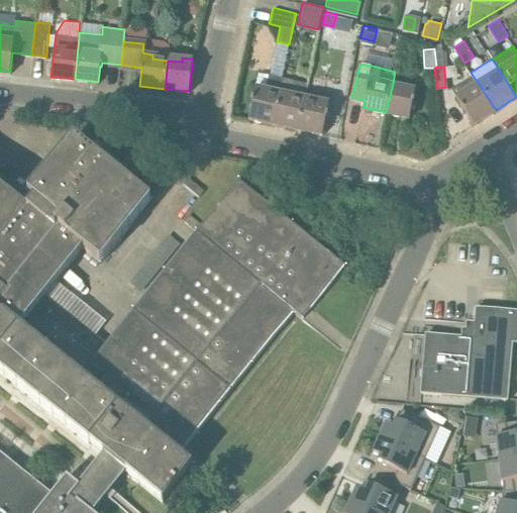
[(274,123),(284,76),(270,73),(266,88),(255,86),(249,118),(274,123)]
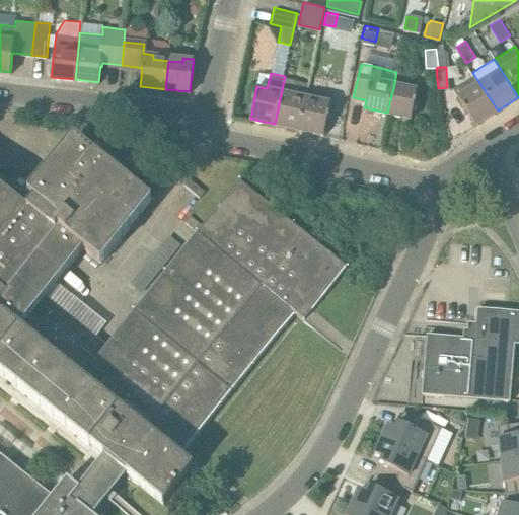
[(498,111),(479,83),(473,74),(460,82),(464,88),(456,93),(458,96),(475,125),(498,111)]
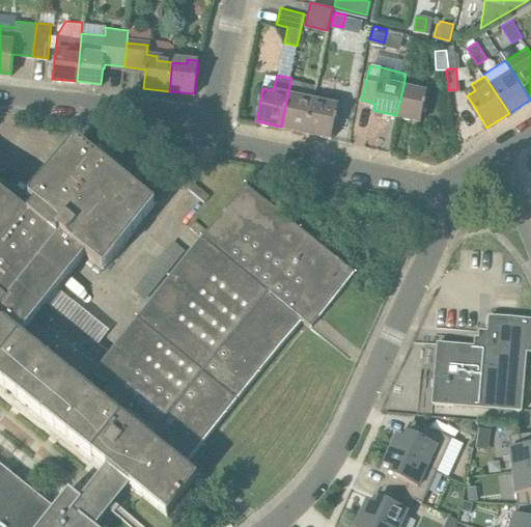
[(316,84),(291,78),(281,127),(306,132),(312,104),(316,84)]
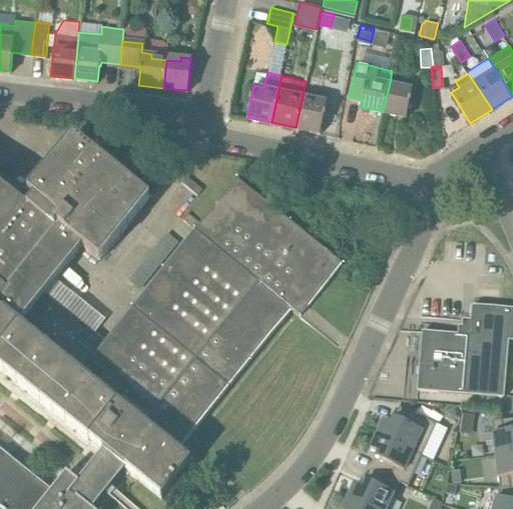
[(390,83),(383,111),(407,116),(413,88),(390,83)]
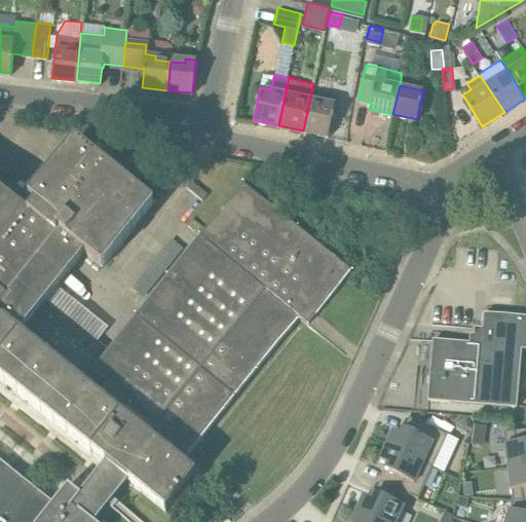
[(309,103),(303,131),(329,136),(336,104),(325,102),(324,106),(309,103)]
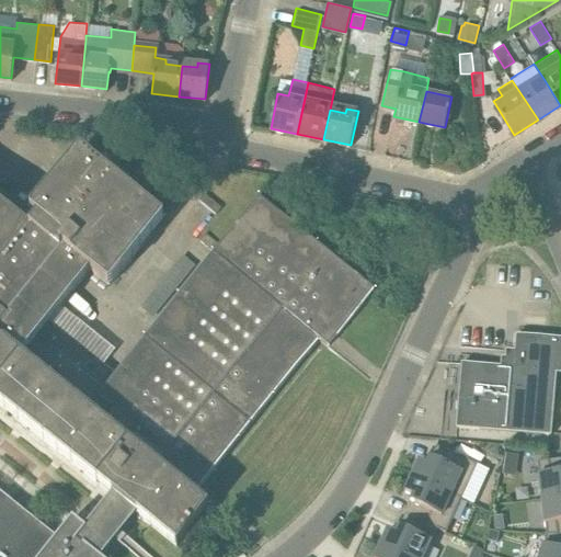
[(72,515),(57,535),(0,488),(0,556),(101,556),(137,511),(178,543),(208,504),(194,492),(319,337),(329,344),(375,287),(260,195),(220,243),(205,231),(199,239),(215,251),(101,393),(88,382),(104,361),(50,317),(90,268),(110,284),(141,245),(163,216),(142,200),(80,148),(31,211),(37,215),(30,225),(0,201),(0,274),(0,400),(113,491),(96,511),(92,507),(87,513),(92,516),(84,525),(72,515)]
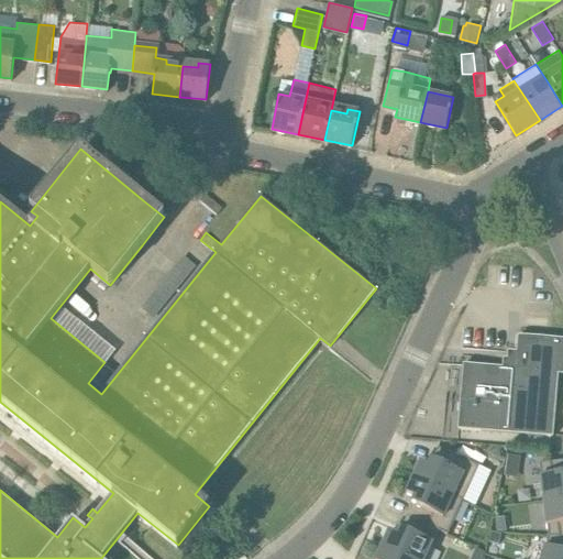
[(222,206),(206,193),(200,199),(217,212),(222,206)]
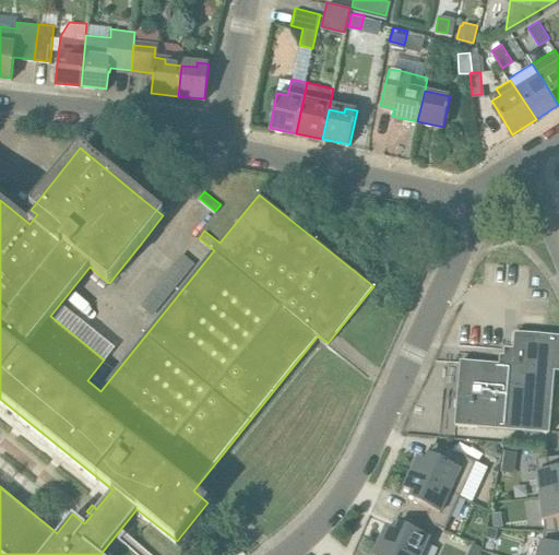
[(513,355),(500,354),(499,364),(461,361),(455,424),(549,432),(554,369),(558,368),(558,335),(515,332),(513,355)]
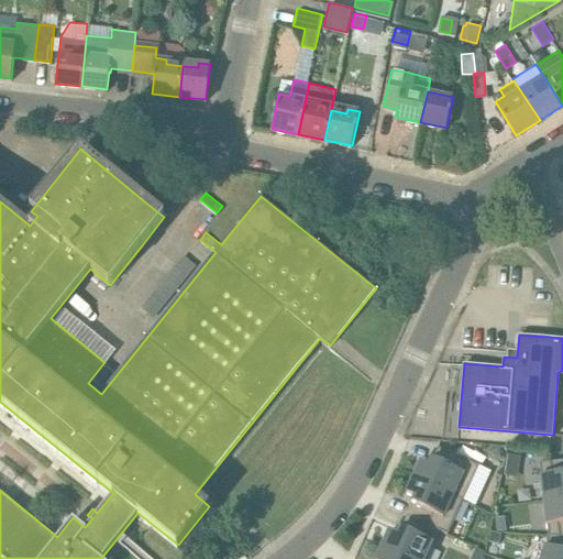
[(501,455),(497,444),(486,448),(489,456),(494,458),(501,455)]
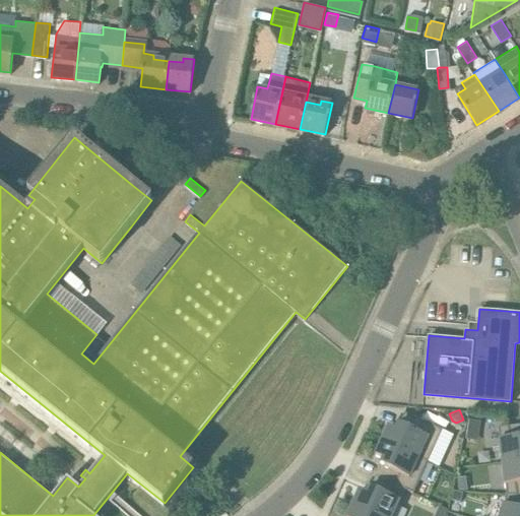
[(382,439),(428,459),(442,428),(404,410),(396,428),(388,424),(382,439)]
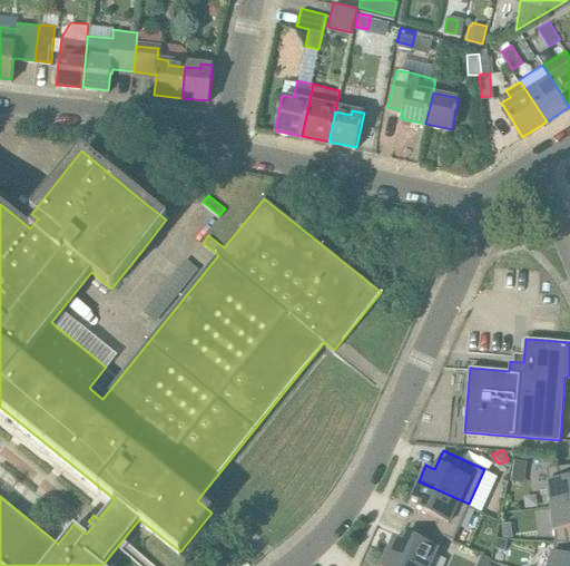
[(514,457),(512,469),(523,471),(526,459),(514,457)]
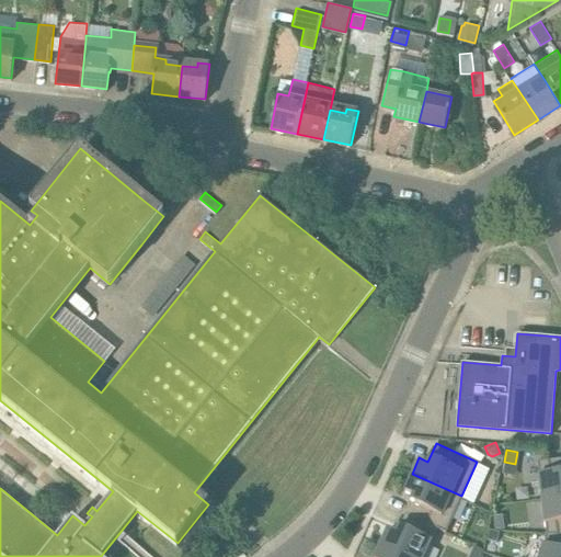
[(560,468),(550,470),(549,457),(537,458),(541,496),(560,493),(560,468)]
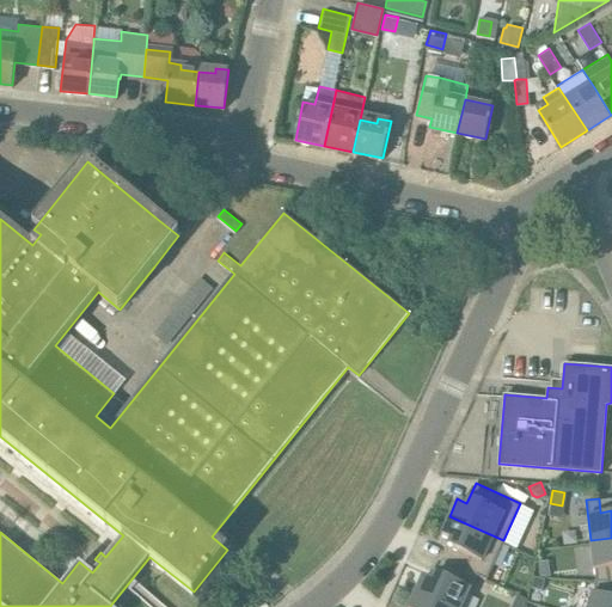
[(476,572),(487,577),(503,540),(450,516),(441,533),(451,537),(447,544),(470,555),(464,568),(476,572)]
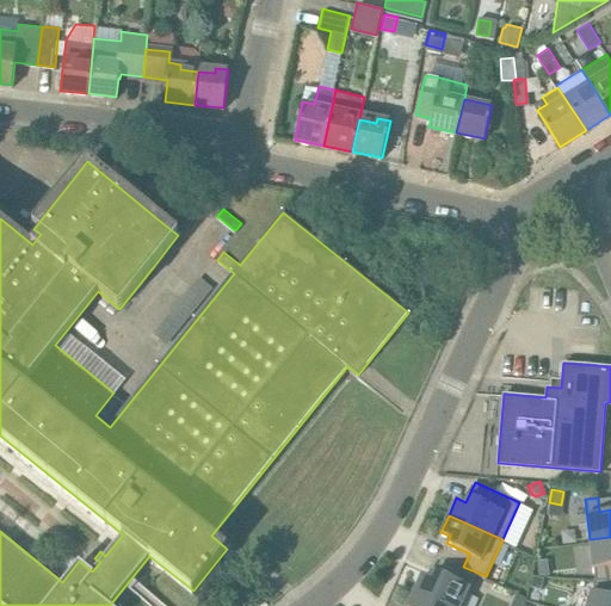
[(610,537),(590,539),(594,577),(608,579),(610,579),(610,537)]
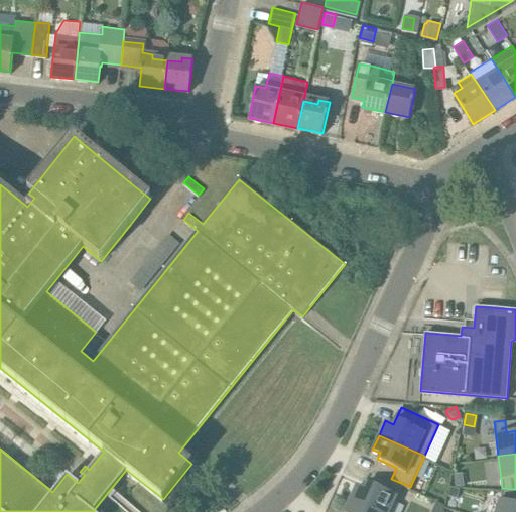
[(391,479),(372,471),(367,481),(364,487),(357,484),(350,498),(380,511),(387,511),(401,483),(391,479)]
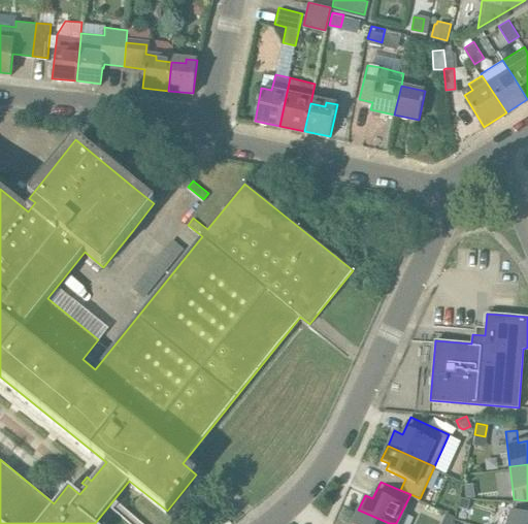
[(471,482),(463,484),(467,496),(474,494),(471,482)]
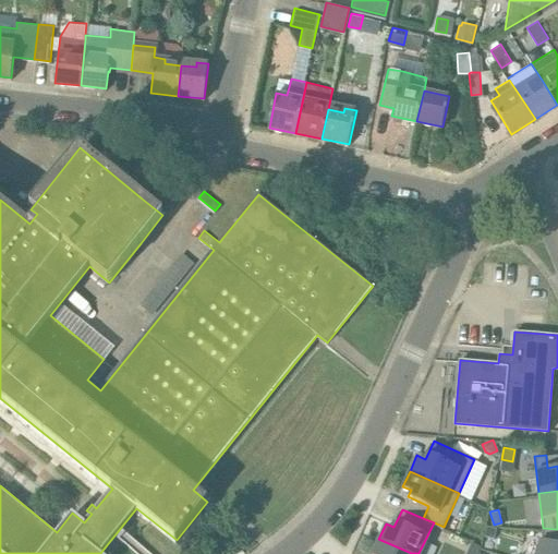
[(493,538),(495,528),(485,526),(483,536),(493,538)]
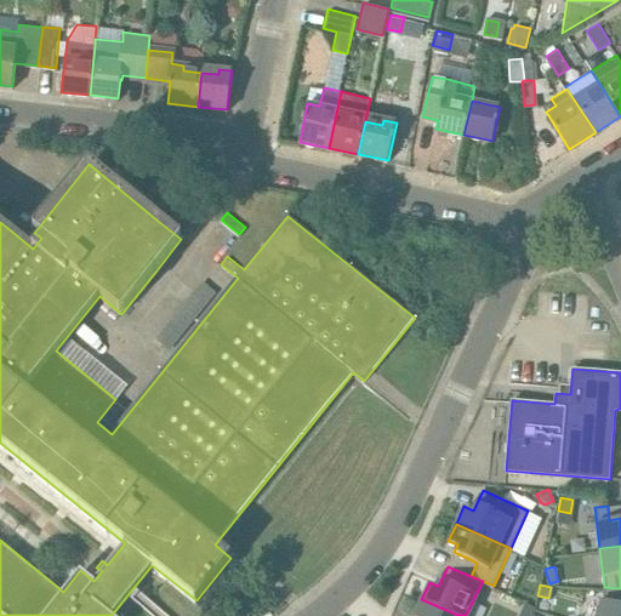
[(620,615),(620,604),(614,603),(617,588),(604,587),(596,615),(620,615)]
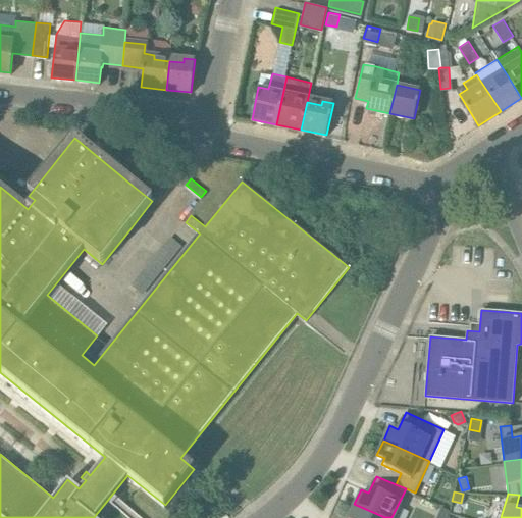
[(384,517),(354,504),(348,517),(384,517)]
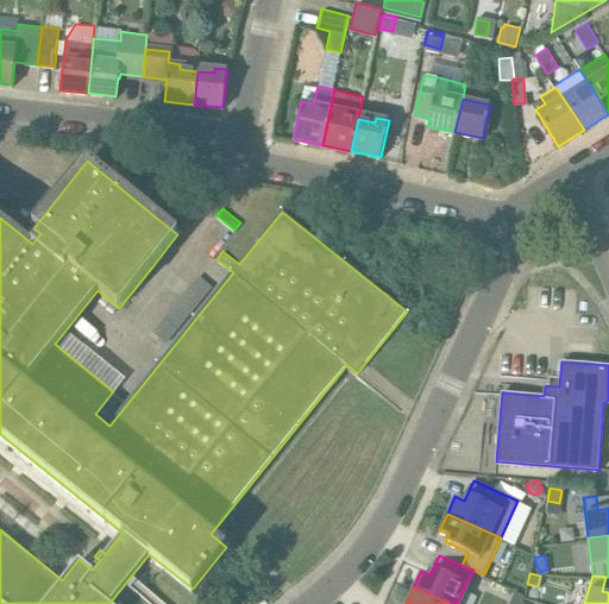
[(508,603),(509,603),(519,603),(523,593),(515,590),(508,603)]
